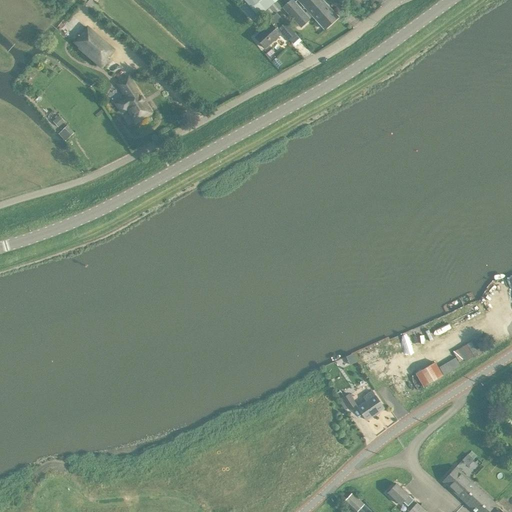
[(243,0),(243,1),(258,17),(277,0),(243,0)]
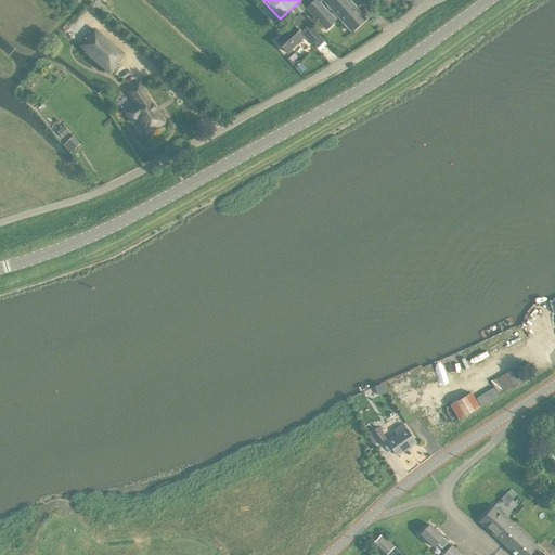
[(336,21),(335,21),(338,18),(351,33),(366,18),(349,0),(322,0),(322,1),(320,3),(317,0),(315,0),(307,9),(325,30),(336,21)]
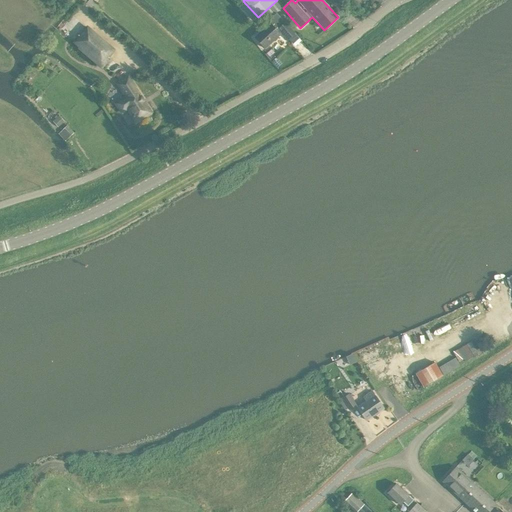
[(295,33),(288,26),(277,13),(269,20),(270,22),(255,36),(266,47),(281,33),(288,40),(295,33)]
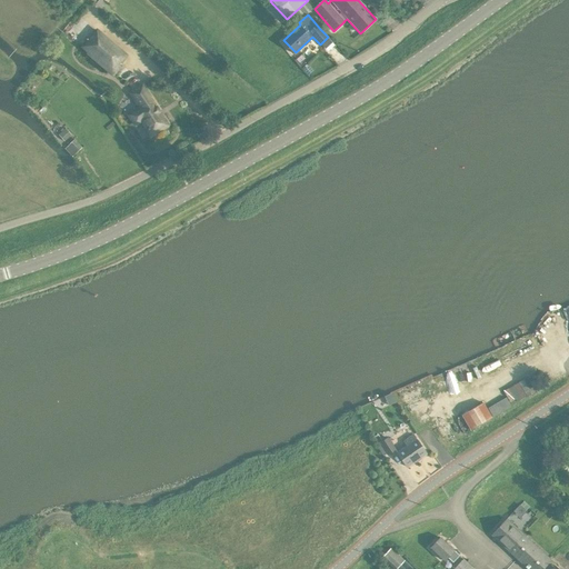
[(121,66),(120,65),(127,57),(97,31),(82,48),(89,52),(88,55),(112,76),(121,66)]
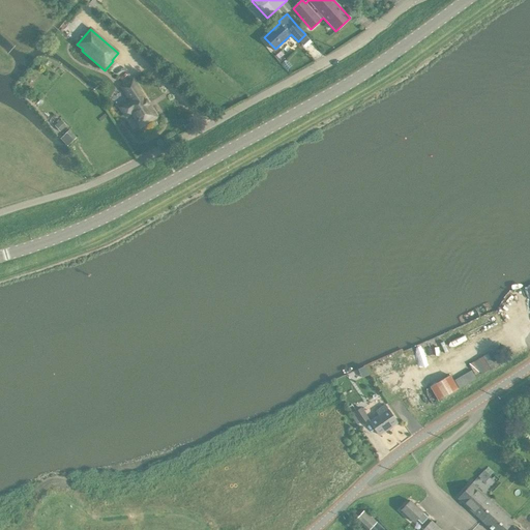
[(149,105),(140,91),(141,91),(133,80),(124,85),(124,86),(122,87),(130,100),(120,108),(126,117),(131,113),(138,122),(139,121),(141,125),(154,116),(148,106),(149,105)]
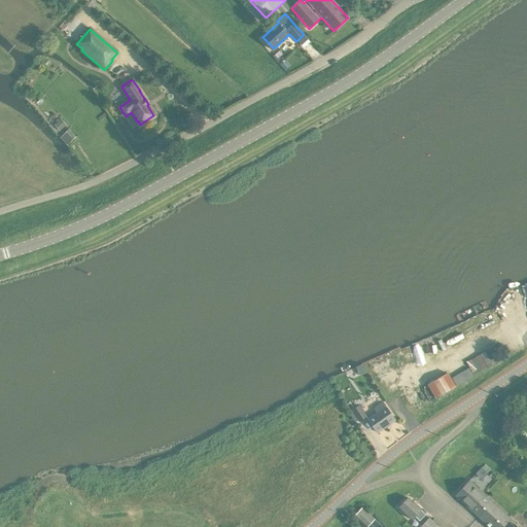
[(67,125),(61,118),(55,125),(60,131),(67,125)]
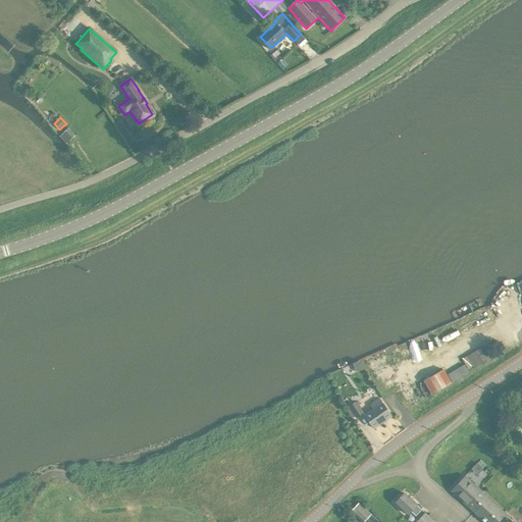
[(64,133),(59,137),(66,144),(75,136),(68,128),(66,126),(62,131),(64,133)]
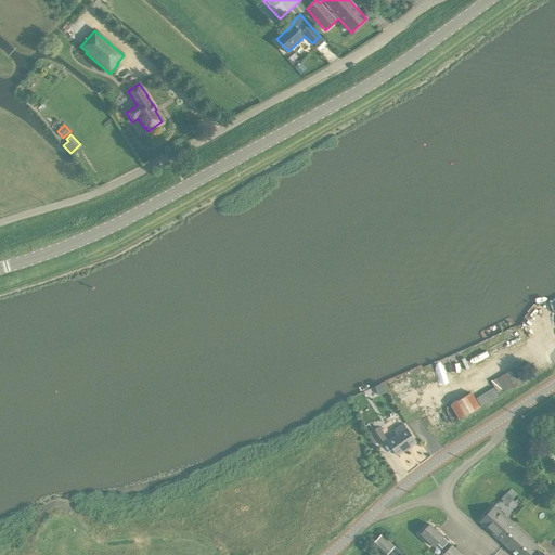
[(514,387),(524,382),(515,368),(491,382),(498,392),(503,389),(504,391),(514,386),(514,387)]
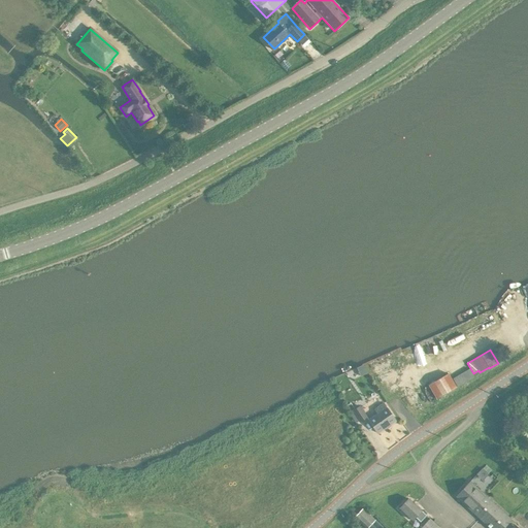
[(495,359),(499,365),(510,359),(506,353),(495,359)]
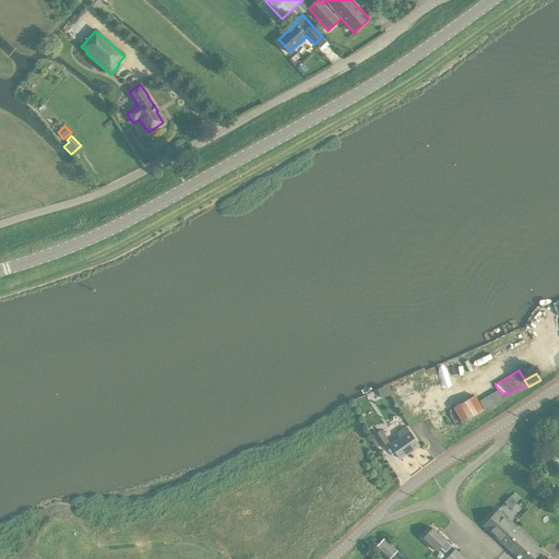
[(485,411),(503,400),(498,391),(478,401),(485,411)]
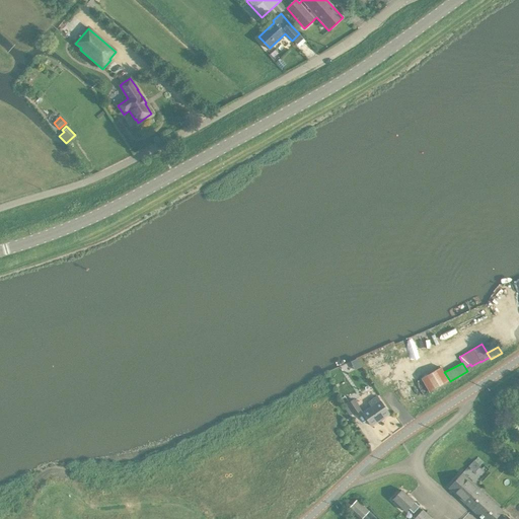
[(429,392),(449,381),(441,367),(421,379),(429,392)]
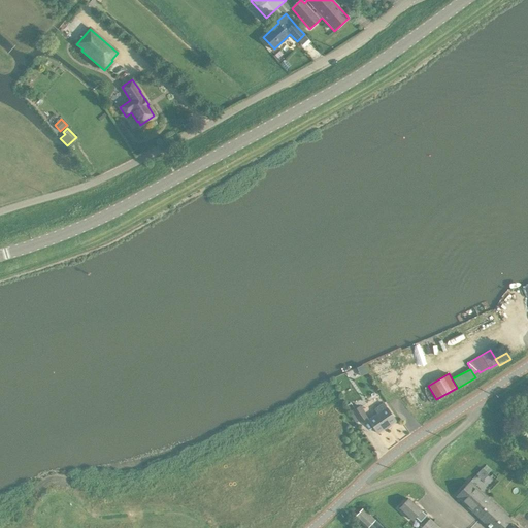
[(377,414),(374,417),(368,420),(378,433),(396,422),(384,402),(374,408),(377,414)]
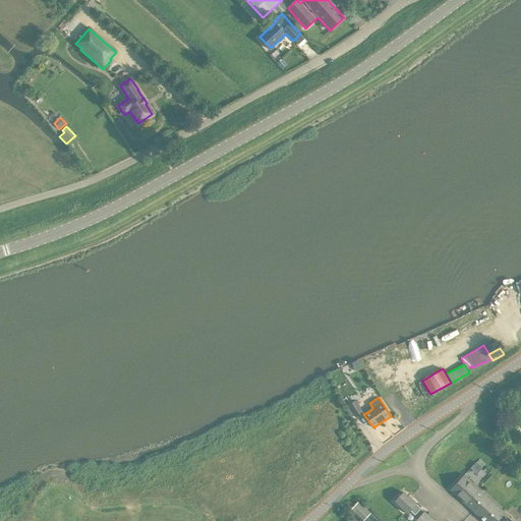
[(348,405),(355,416),(362,411),(355,401),(348,405)]
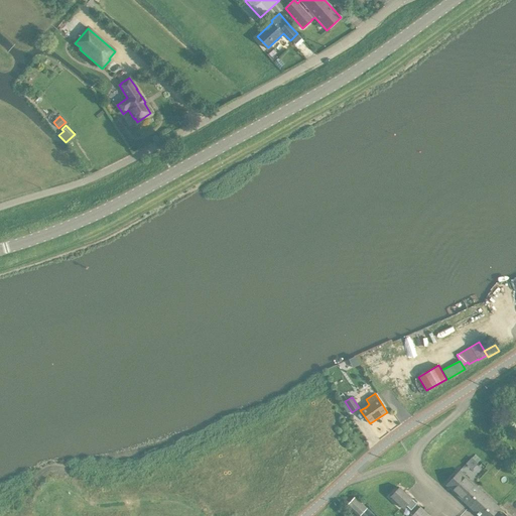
[(478,515),(492,515),(500,508),(460,470),(445,485),(478,515)]
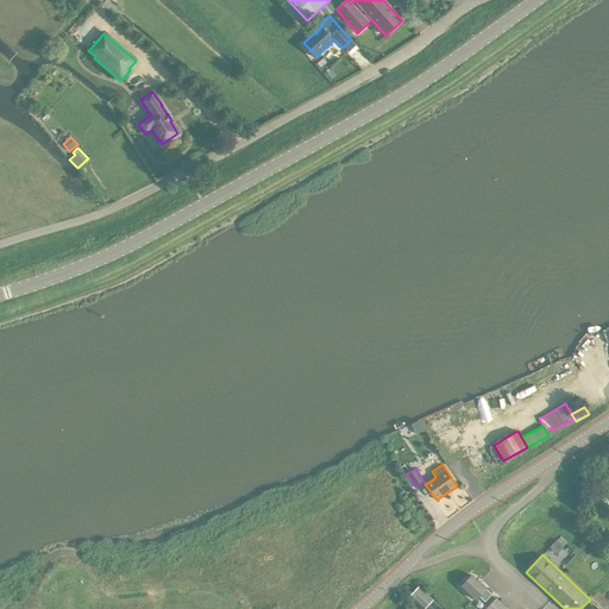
[(476,600),(479,597),(484,602),(491,594),(487,590),(487,589),(471,575),(462,586),(476,600)]
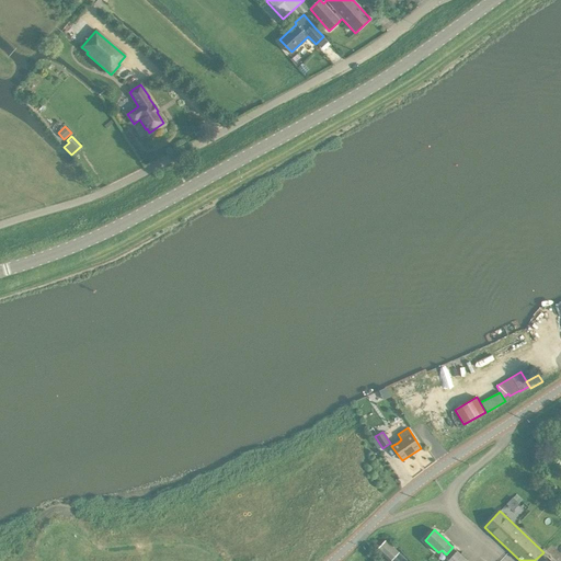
[(377,549),(389,560),(392,557),(397,560),(403,560),(405,560),(398,552),(385,540),(377,549)]
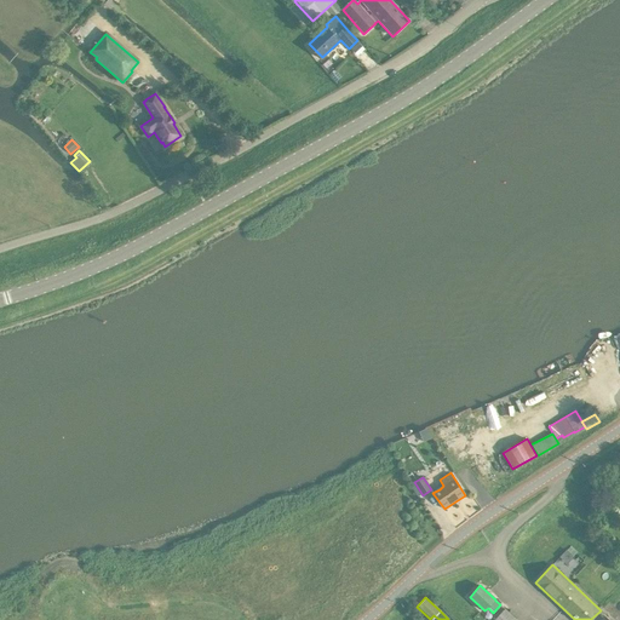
[(516,619),(505,609),(494,619),(516,619)]
